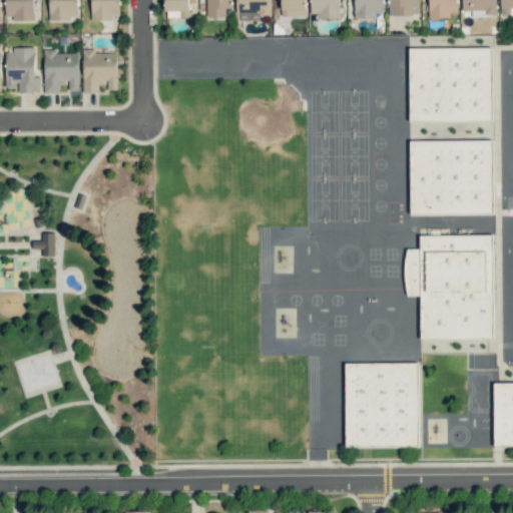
[(5,49),(5,88),(17,88),(17,92),(40,91),(39,76),(34,76),(34,48),(5,49)]
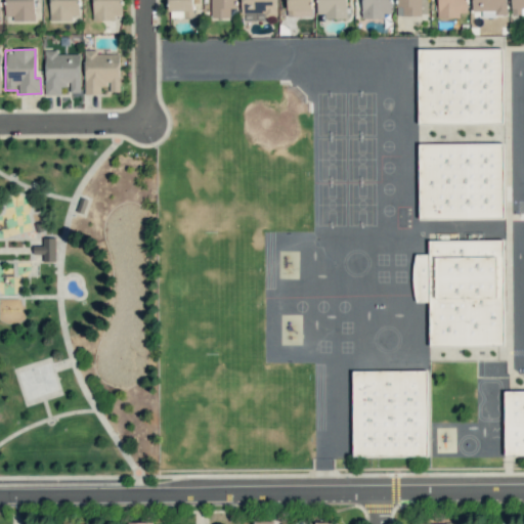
[(419,49),(419,124),(504,124),(501,49),(419,49)]
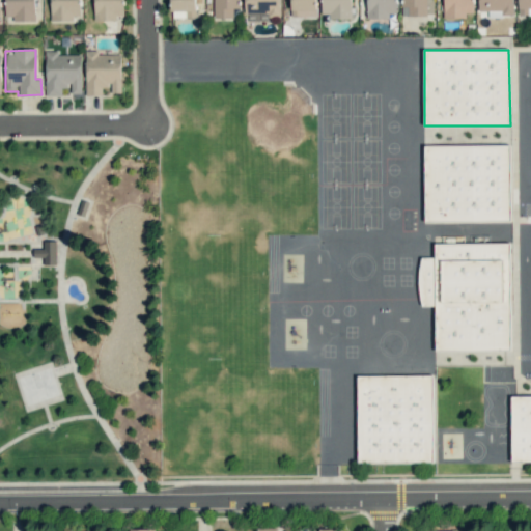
[(81,93),(80,54),(57,55),(57,51),(45,51),(46,95),(62,95),(61,86),(71,86),(71,93),(81,93)]
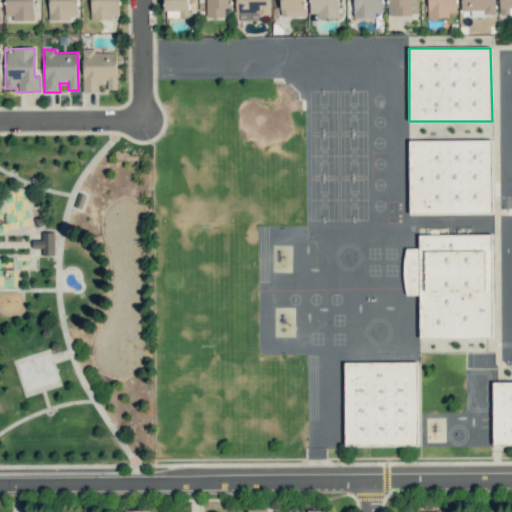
[(82,92),(98,92),(98,83),(107,83),(107,90),(117,90),(117,51),(83,51),(82,92)]
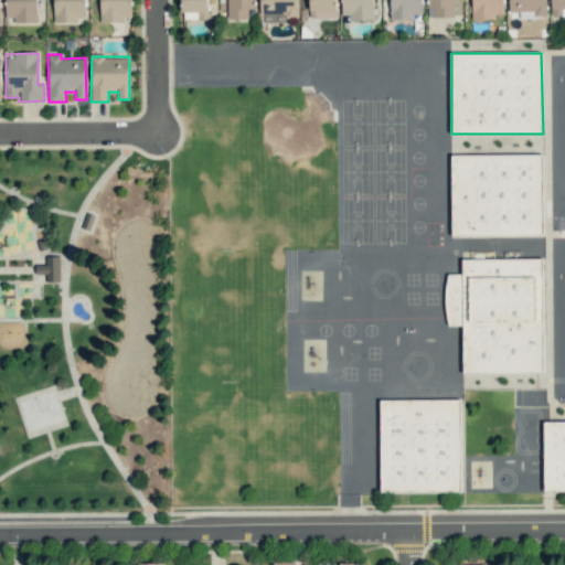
[(452,235),(543,235),(543,155),(452,155),(452,235)]
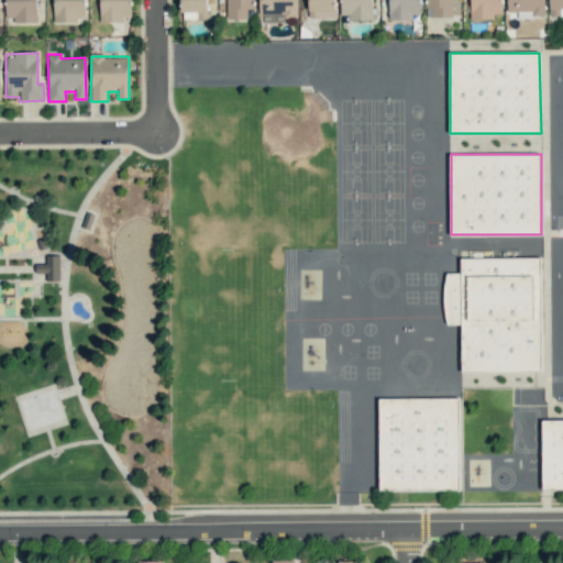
[(81,227),(89,230),(95,214),(87,211),(81,227)]
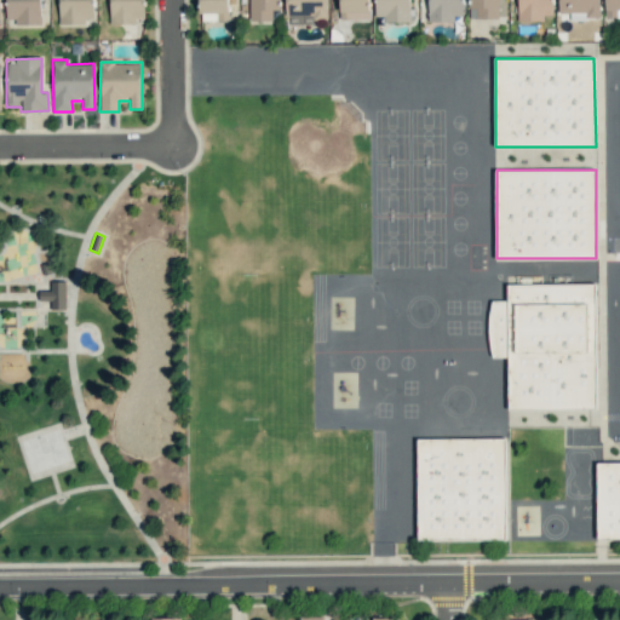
[(41,265),(44,275),(51,273),(49,263),(41,265)]
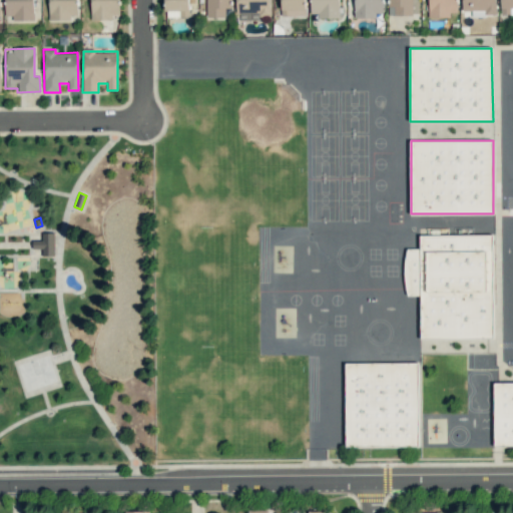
[(33,240),(33,248),(42,248),(42,255),(54,255),(54,232),(42,232),(42,240),(33,240)]
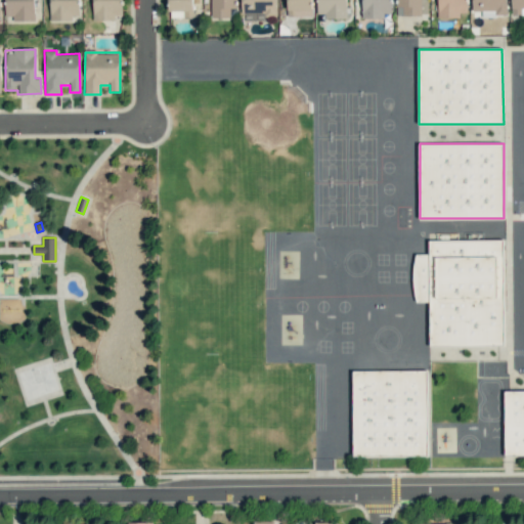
[(429,346),(504,345),(503,239),(429,241),(429,255),(416,255),(413,270),(412,279),(413,290),(417,302),(429,302),(429,346)]
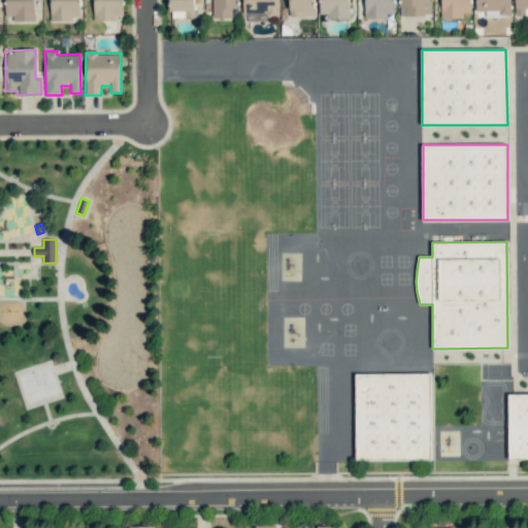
[(356,374),(356,459),(430,459),(429,374),(356,374)]
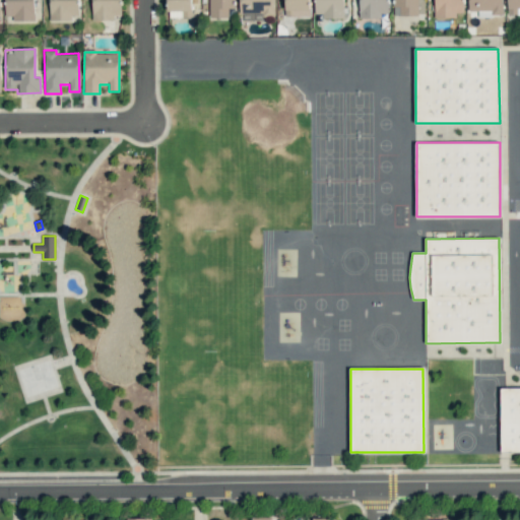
[(519,388),(500,389),(502,452),(519,452),(519,388)]
